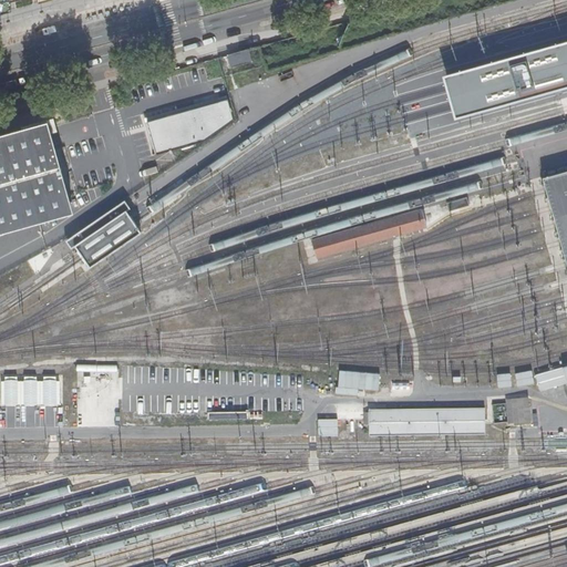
[(48,0),(0,0),(0,13),(12,10),(11,2),(11,0),(39,0),(40,2),(48,0)]
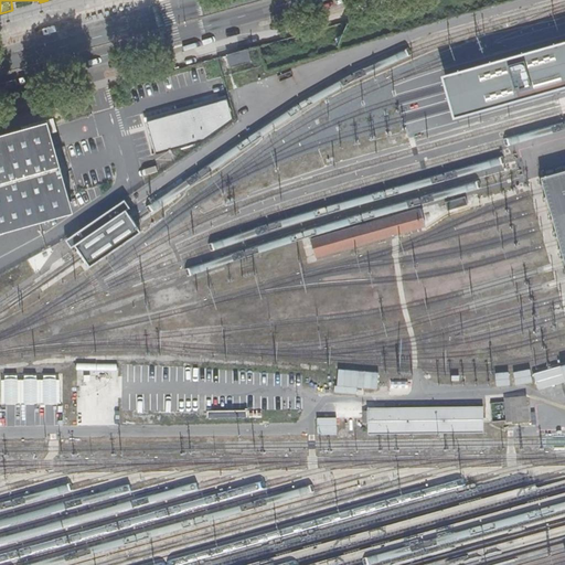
[(54,25),(42,29),(43,35),(56,32),(54,25)]
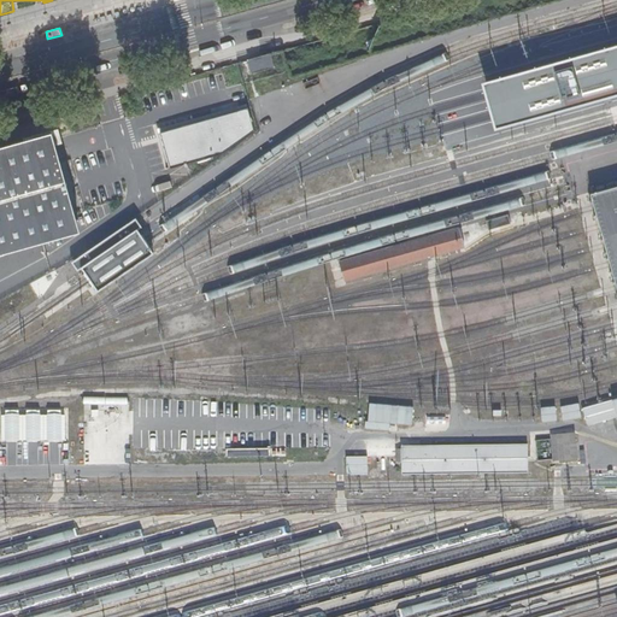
[(498,113),(501,127),(616,94),(616,43),(488,80),(492,93),(498,113)]
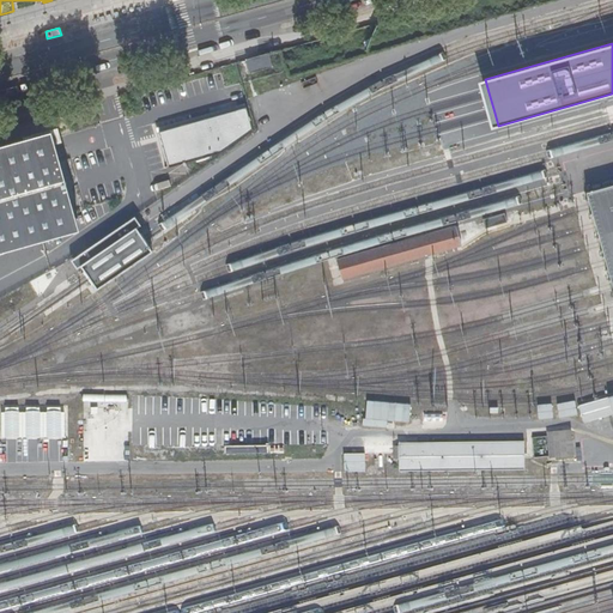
[(267,54),(246,60),(249,73),(272,67),(267,54)]
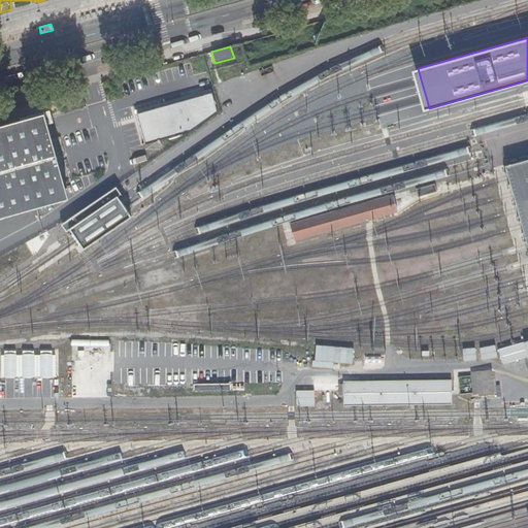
[(218,112),(212,92),(137,114),(146,142),(193,130),(218,112)]
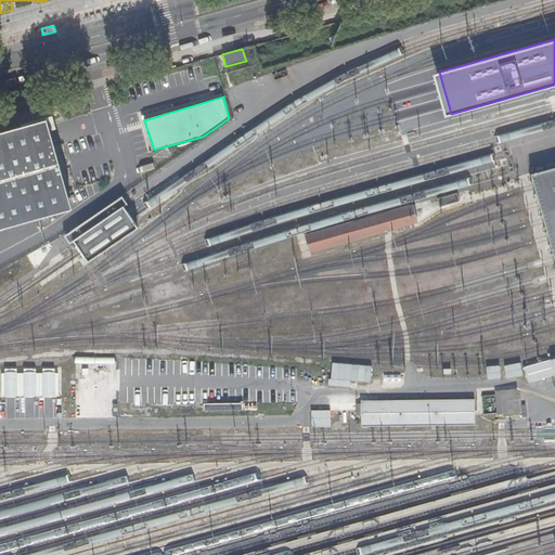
[(0,226),(72,206),(48,118),(0,130),(0,226)]
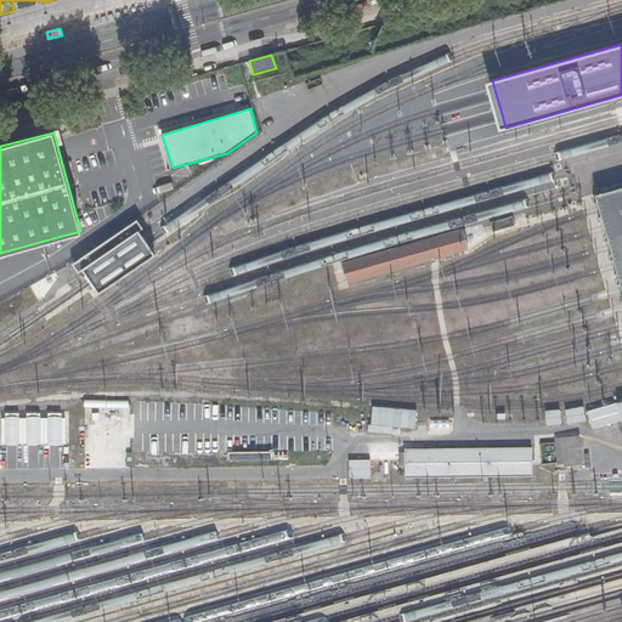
[(621,184),(593,192),(598,209),(603,228),(609,248),(614,266),(621,290),(621,297),(621,184)]
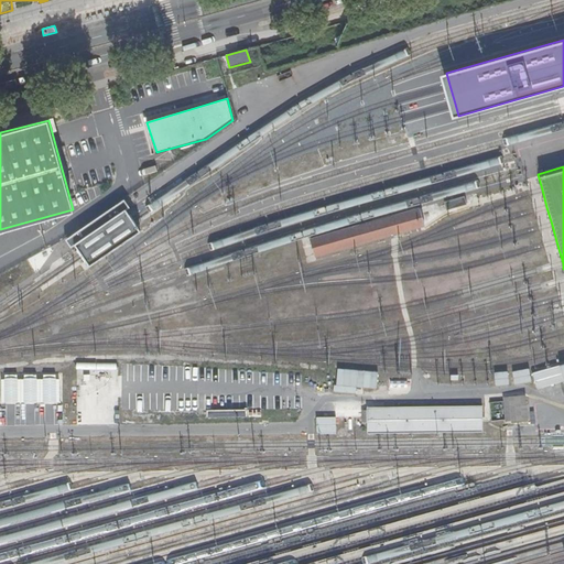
[(125,197),(64,238),(71,247),(74,245),(82,256),(89,267),(141,230),(133,219),(127,208),(130,206),(125,197)]
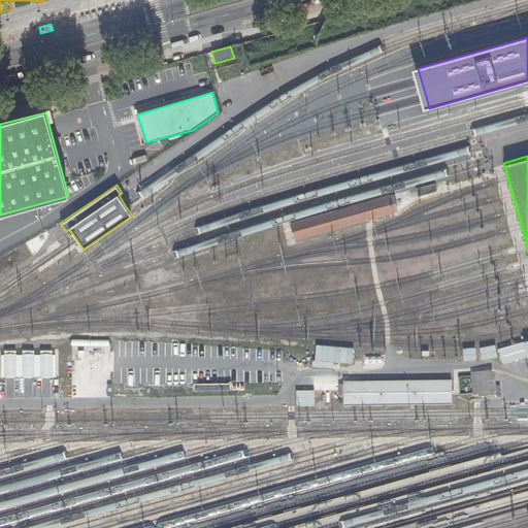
[(527,340),(498,349),(502,364),(527,357),(527,359),(527,340)]
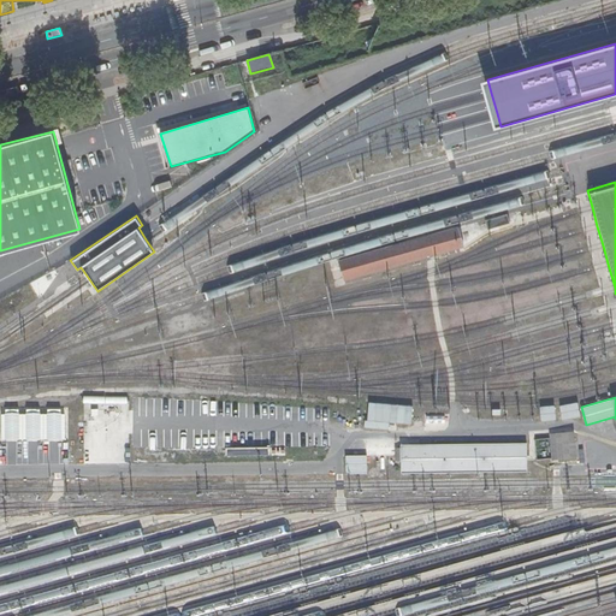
[(366,427),(389,428),(389,424),(410,424),(410,406),(367,403),(366,427)]
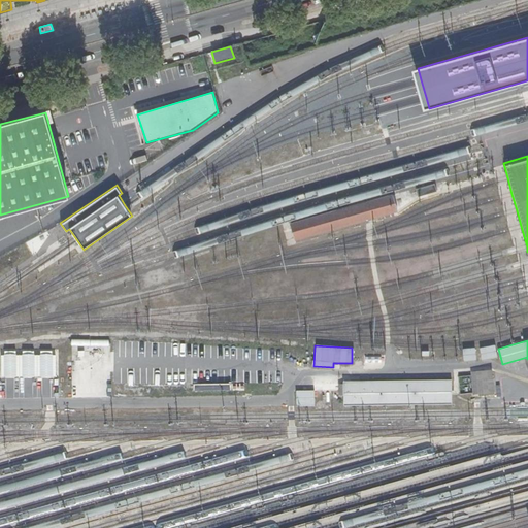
[(482,359),(496,357),(495,347),(481,349),(482,359)]
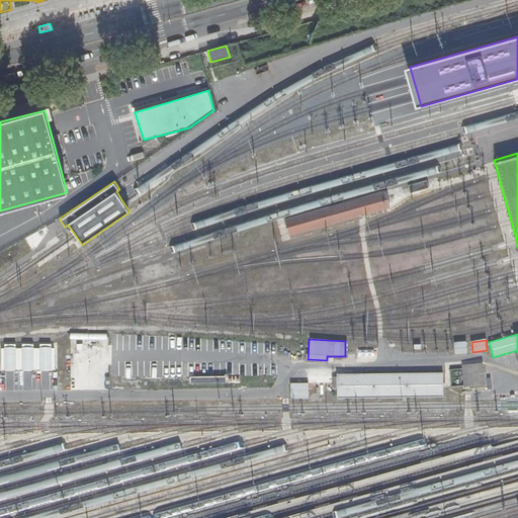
[(55,342),(1,342),(1,371),(55,371),(55,342)]
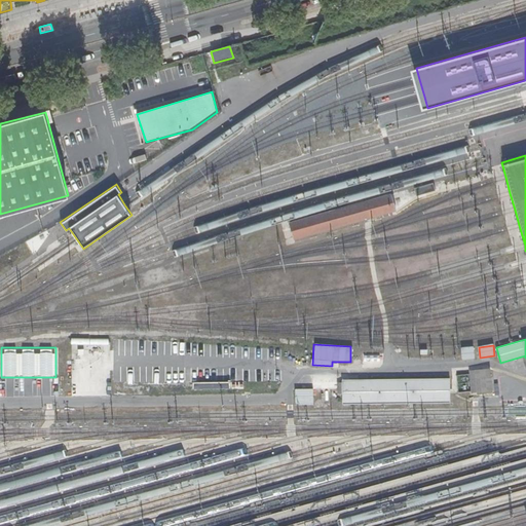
[(462,360),(474,359),(474,347),(461,348),(462,360)]
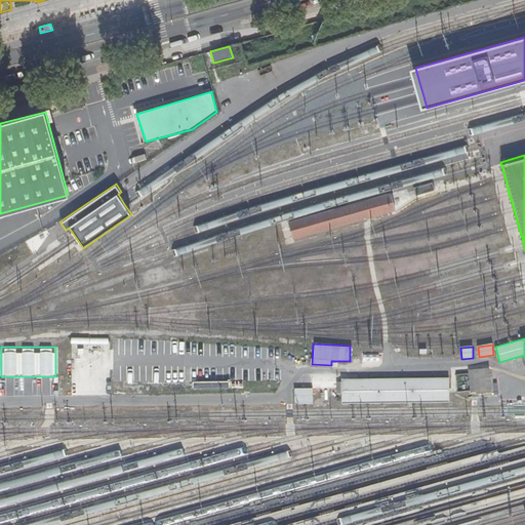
[(489,368),(468,370),(470,395),(491,393),(489,368)]
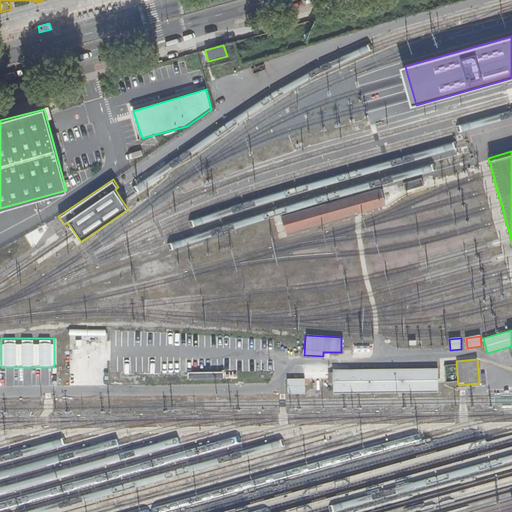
[(439,393),(438,369),(370,371),(334,371),(334,394),(368,394),(439,393)]
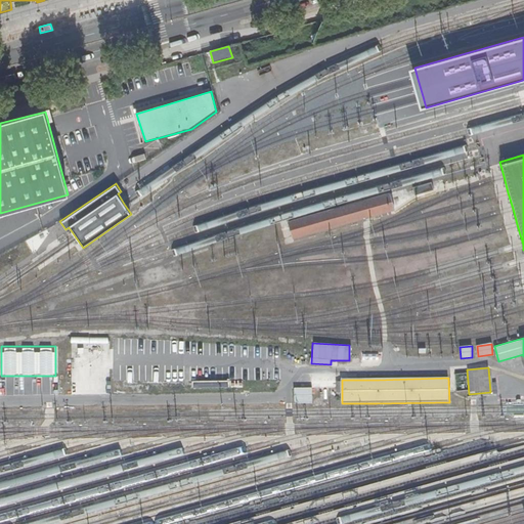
[(312,388),(294,389),(294,403),(312,403),(312,388)]
